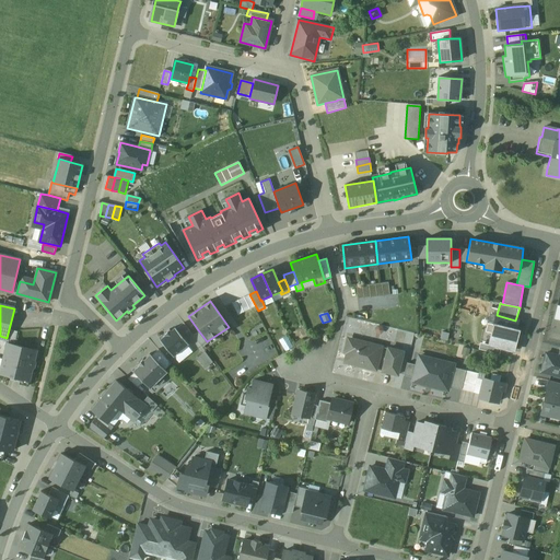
[(497,315),(489,346),(513,351),(514,347),(518,330),(515,329),(517,321),(515,321),(497,315)]
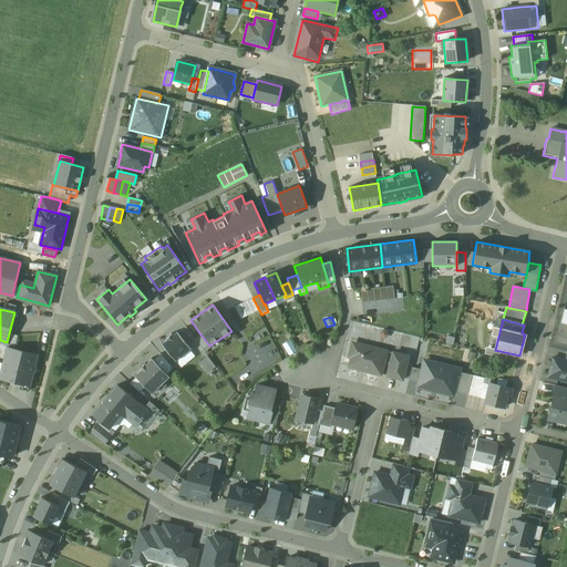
[(195,339),(186,327),(178,333),(191,349),(198,342),(195,339)]
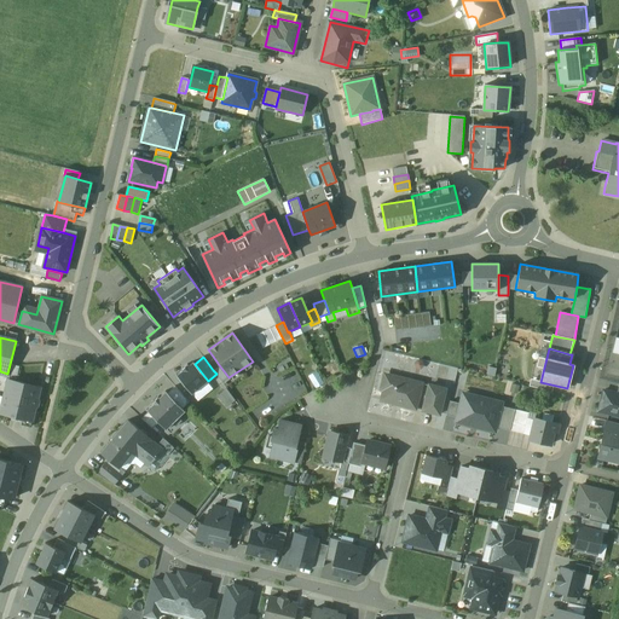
[(194,362),(189,365),(187,364),(181,369),(183,370),(177,375),(191,394),(208,381),(195,364),(194,362)]
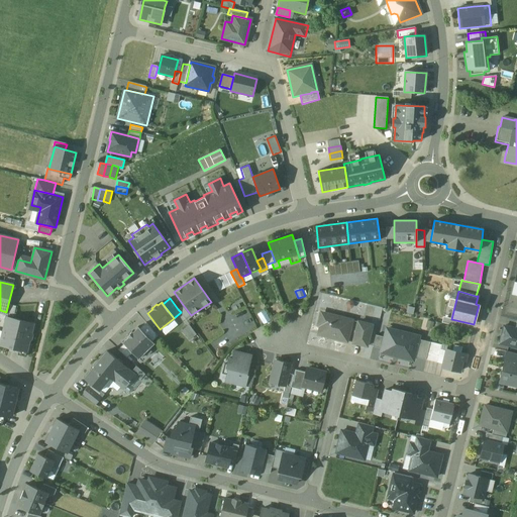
[(191,315),(184,306),(178,309),(181,312),(187,321),(192,317),(191,315)]
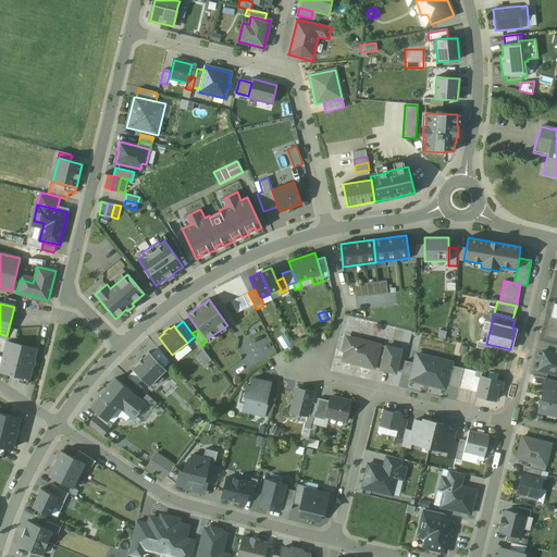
[(380,345),(348,337),(347,343),(344,344),(343,348),(345,351),(343,360),(374,368),(380,345)]
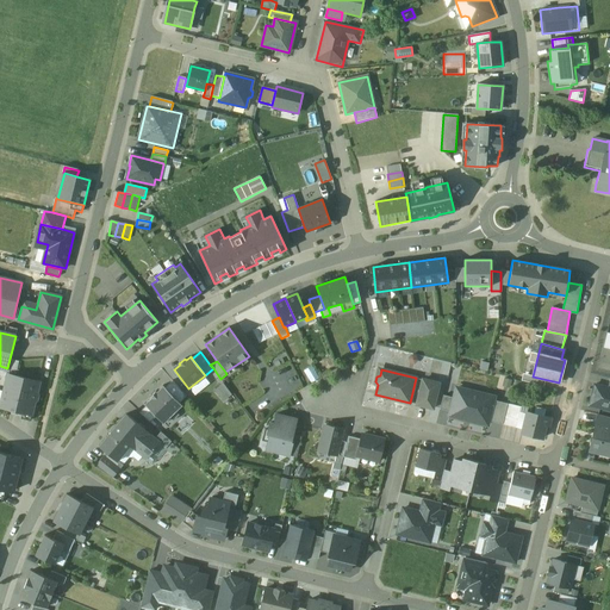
[(39,381),(8,374),(5,385),(0,406),(22,412),(20,418),(30,421),(39,384),(39,381)]
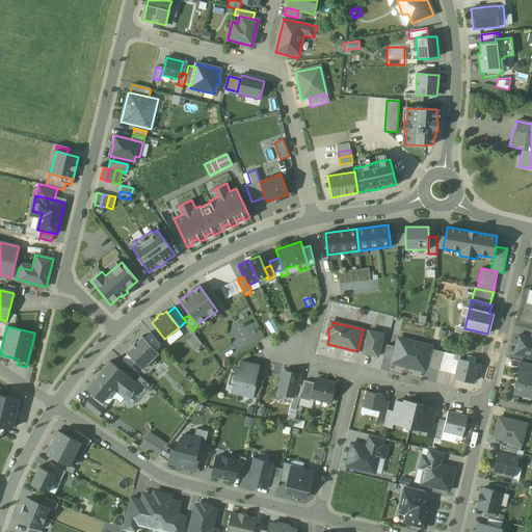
[(382,335),(369,330),(364,352),(363,352),(363,353),(377,356),(382,335)]
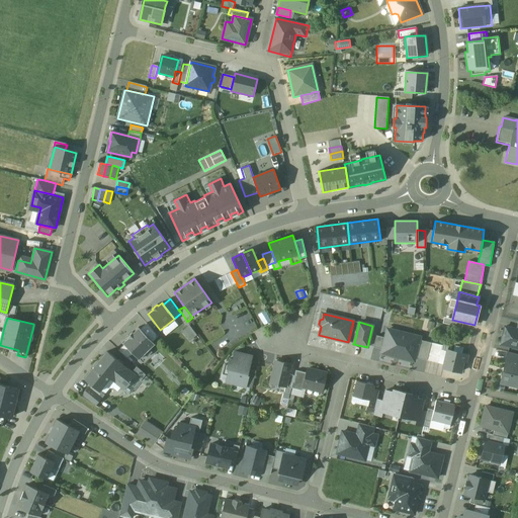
[(158,337),(147,323),(141,329),(153,342),(158,337)]
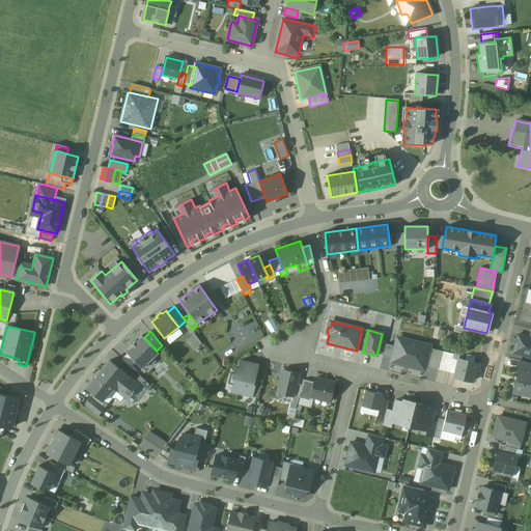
[(144,337),(142,335),(142,336),(137,341),(136,340),(131,345),(132,346),(127,352),(126,351),(126,352),(128,354),(136,362),(142,369),(143,368),(148,363),(146,361),(151,357),(152,359),(154,358),(159,353),(157,351),(144,337)]
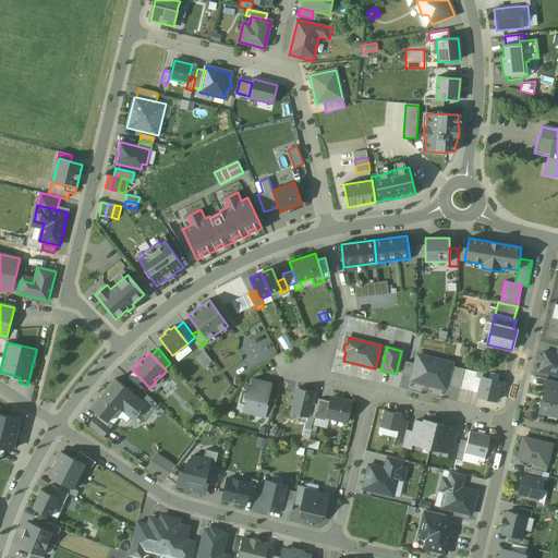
[(204,352),(197,358),(205,366),(211,361),(204,352)]
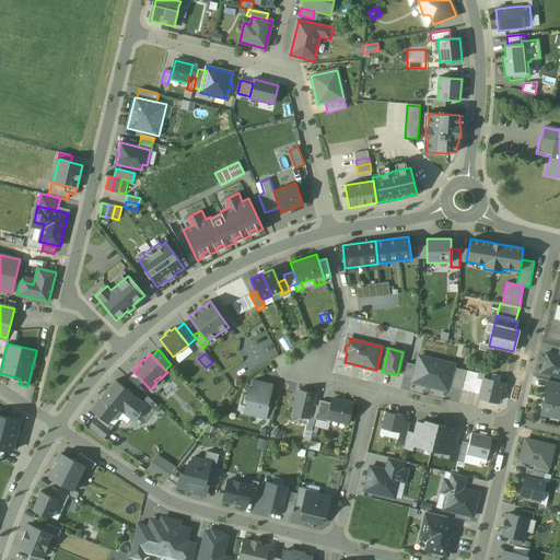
[(559,357),(558,357),(546,353),(544,362),(547,363),(547,366),(545,368),(544,373),(559,376),(559,357)]
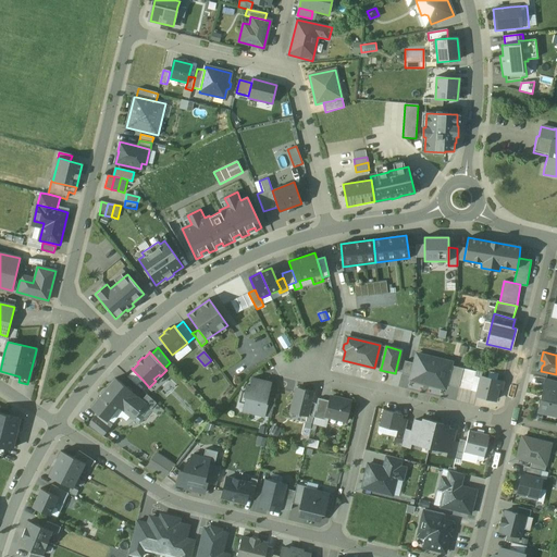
[(424,360),(416,358),(415,363),(411,375),(410,380),(445,388),(446,384),(450,366),(452,362),(425,356),(424,360)]
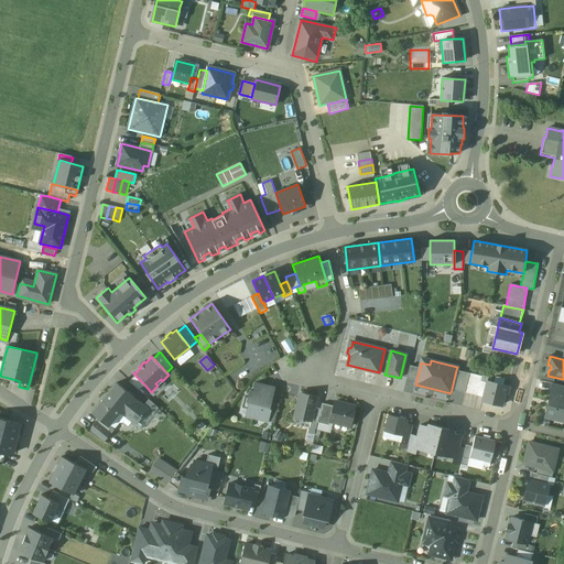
[(420,368),(410,366),(407,378),(416,380),(420,368)]
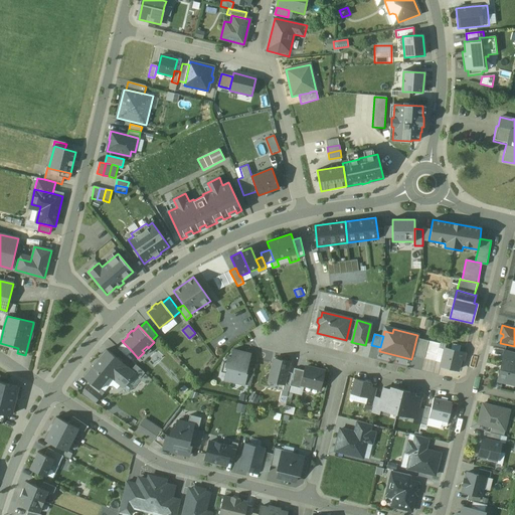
[(428,341),(416,338),(412,355),(424,358),(428,341)]
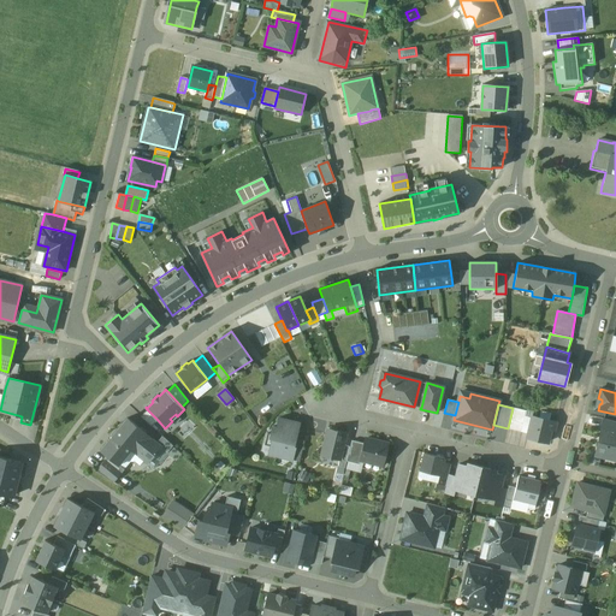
[(527,412),(513,408),(508,428),(522,432),(526,418),(527,412)]
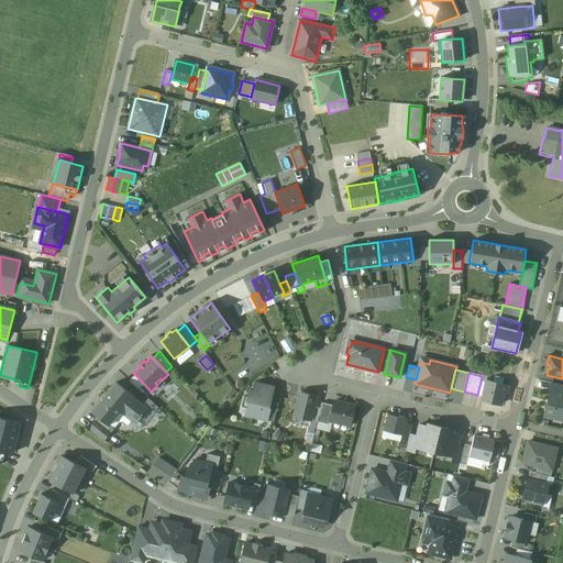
[(144,384),(135,375),(129,381),(139,389),(144,384)]
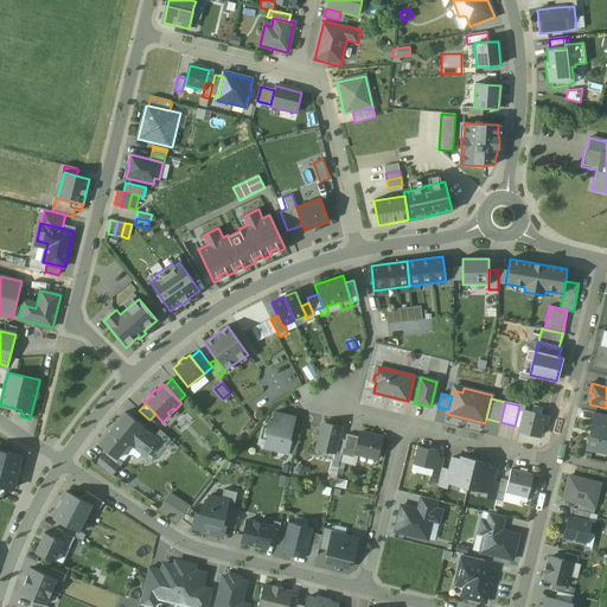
[(174,410),(173,408),(167,413),(170,415),(172,419),(179,413),(176,409),(174,410)]
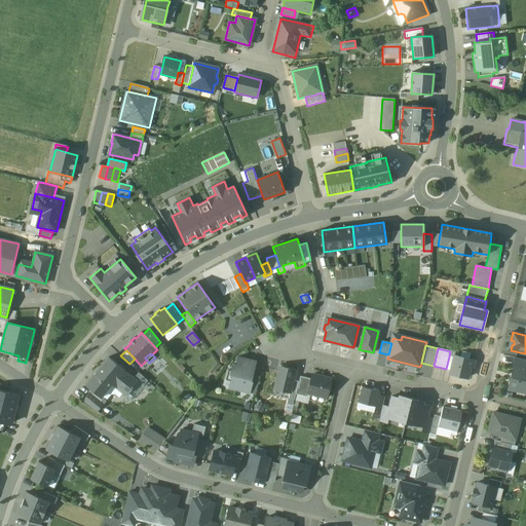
[(124,370),(109,357),(85,385),(91,390),(101,398),(112,384),(126,396),(138,382),(134,378),(124,370)]
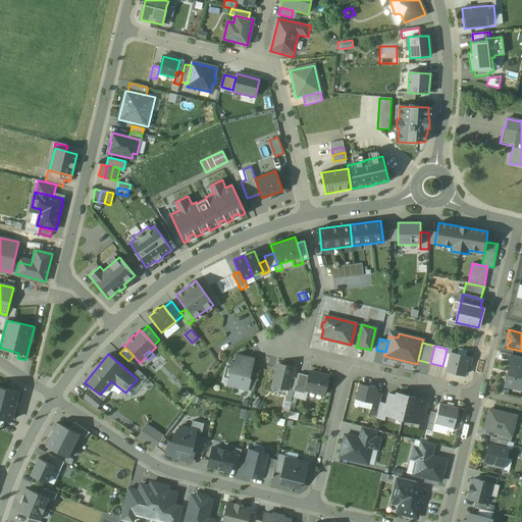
[(254,359),(237,354),(235,363),(231,362),(229,368),(226,367),(224,377),(229,378),(229,380),(235,382),(233,386),(248,390),(248,389),(250,380),(249,379),(251,372),(254,359)]
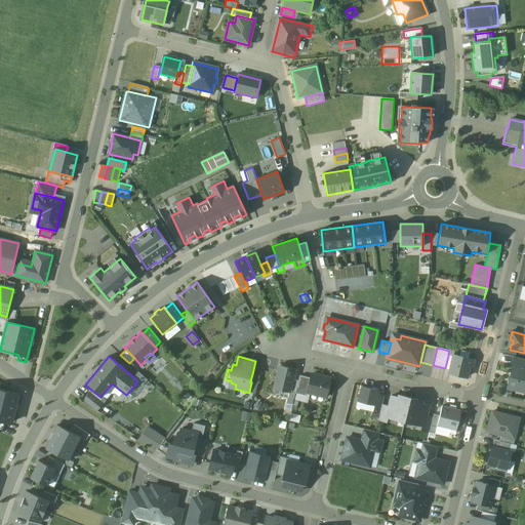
[(448,356),(445,368),(450,369),(453,357),(448,356)]
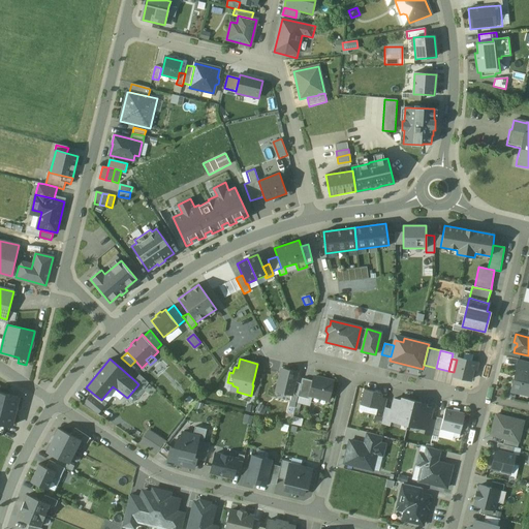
[(477,363),(458,359),(453,376),(470,380),(473,369),(476,369),(477,363)]
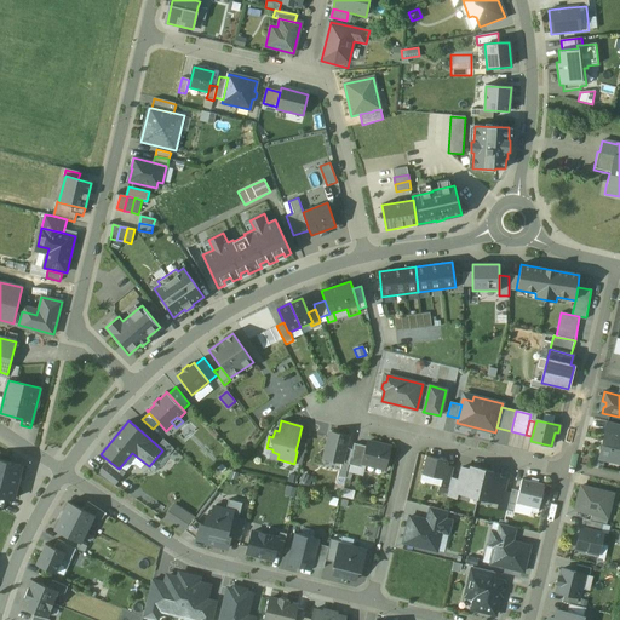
[(619,424),(608,422),(606,431),(619,434),(619,424)]
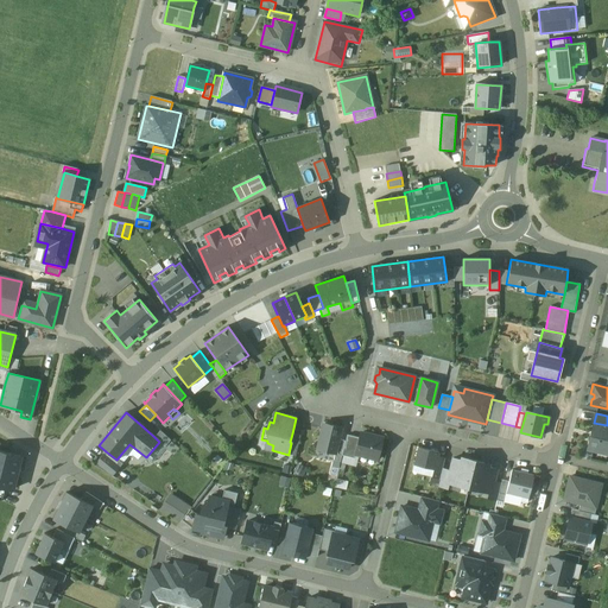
[(607,425),(594,423),(588,449),(607,454),(607,425)]
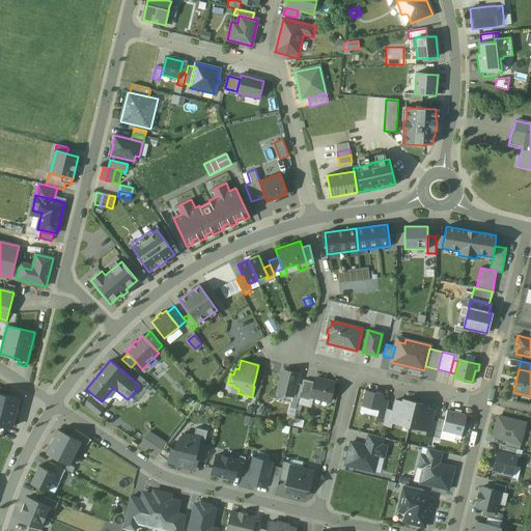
[(299,374),(283,371),(278,392),(294,396),(297,384),(299,374)]
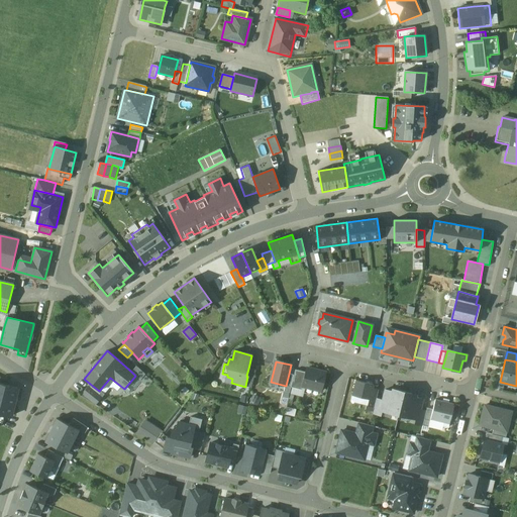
[(136,367),(131,372),(135,376),(141,380),(145,375),(136,367)]
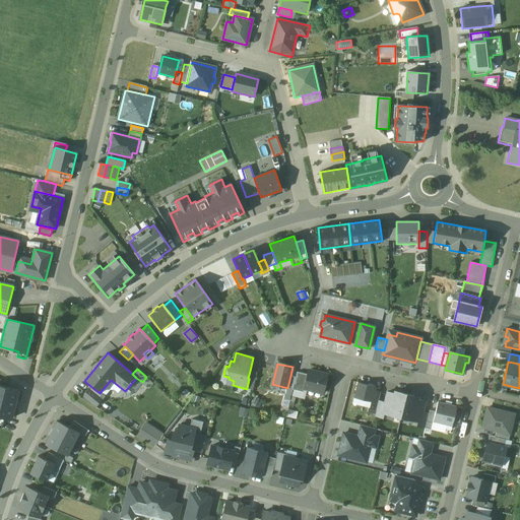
[(257,373),(250,371),(248,378),(249,379),(247,388),(253,390),(257,373)]
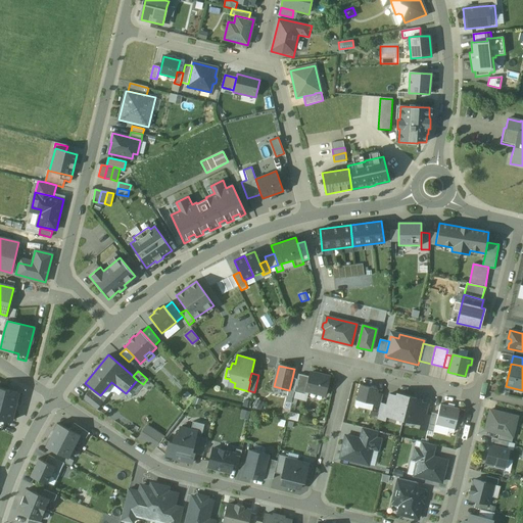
[(329,377),(311,373),(310,377),(305,391),(325,395),(329,377)]
